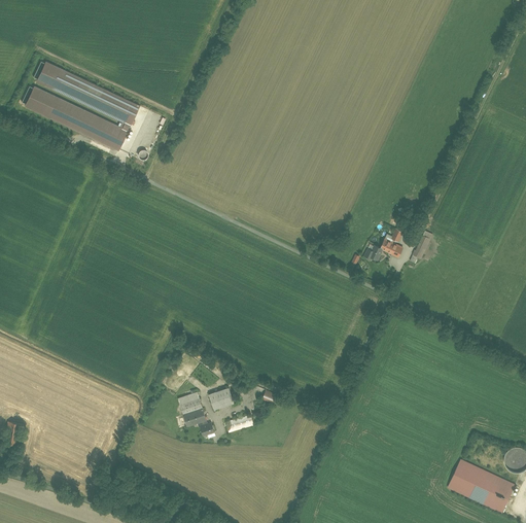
[(139,106),(46,62),(44,65),(37,79),(36,82),(45,86),(121,124),(124,125),(125,124),(130,126),(139,106)]
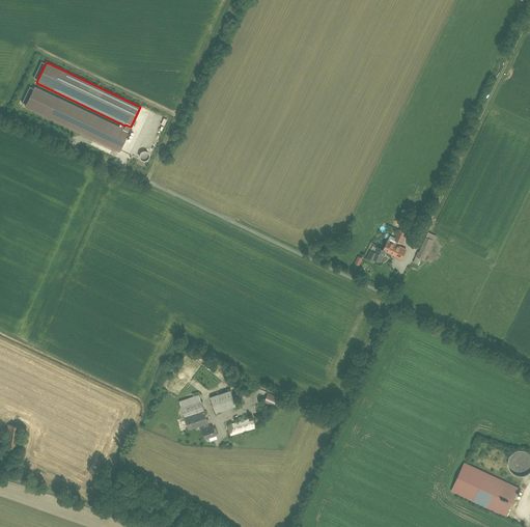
[(37,80),(45,65),(42,63),(34,79),(37,80)]
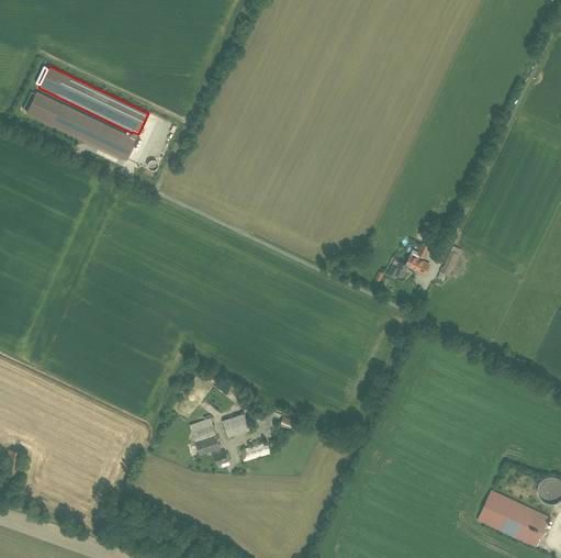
[(46,98),(36,92),(35,96),(27,112),(25,115),(125,163),(135,142),(130,138),(130,137),(127,136),(46,98)]
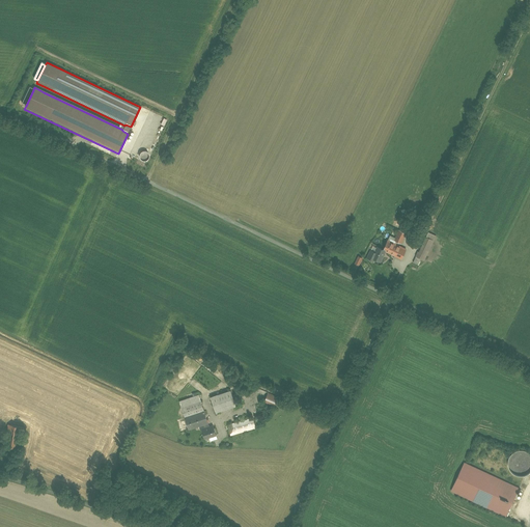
[(26,106),(33,90),(29,88),(22,104),(26,106)]
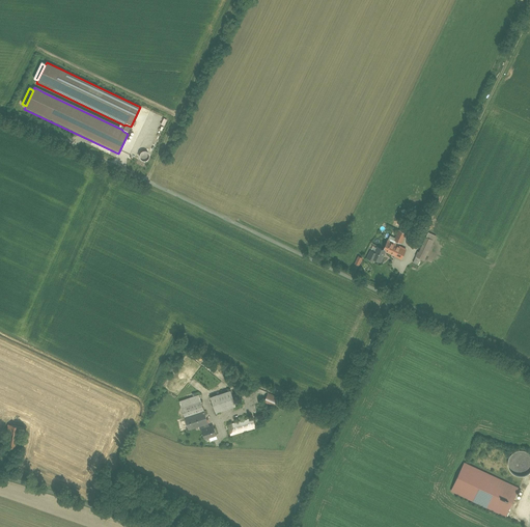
[(131,127),(126,125),(124,126),(122,125),(120,129),(122,130),(122,131),(128,134),(131,127)]
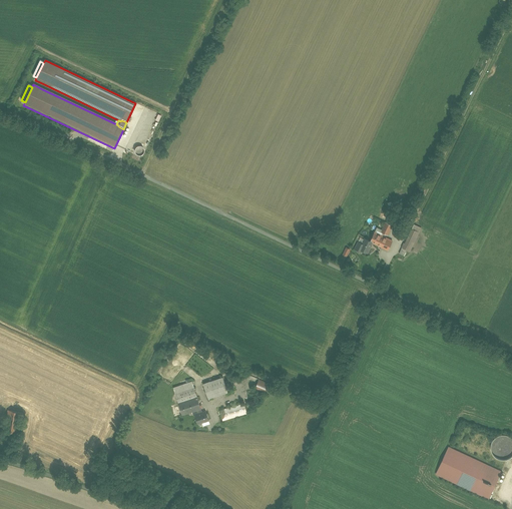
[(139,149),(132,151),(134,157),(140,156),(139,149)]
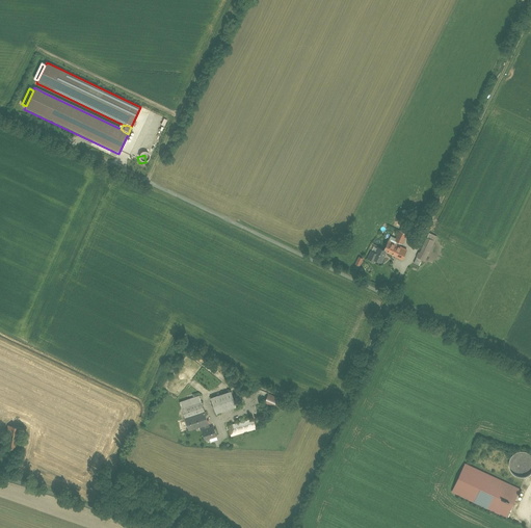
[(405,234),(399,231),(395,241),(400,244),(405,234)]
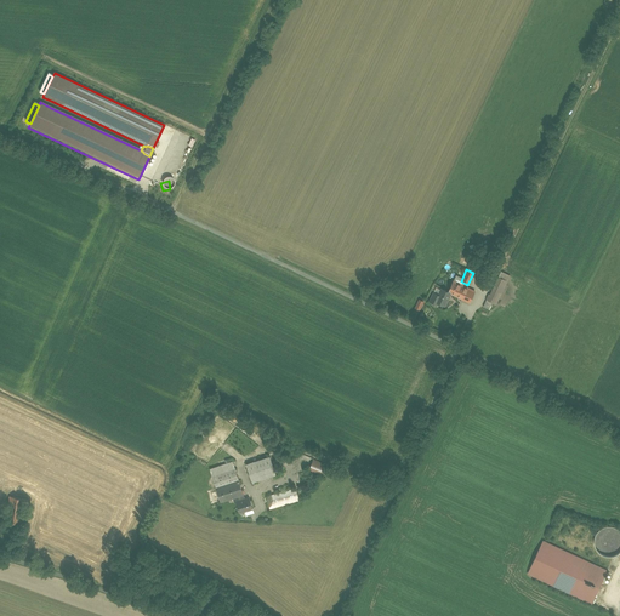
[(505,290),(511,277),(501,272),(490,295),(489,295),(487,300),(487,301),(493,303),(498,306),(505,290)]
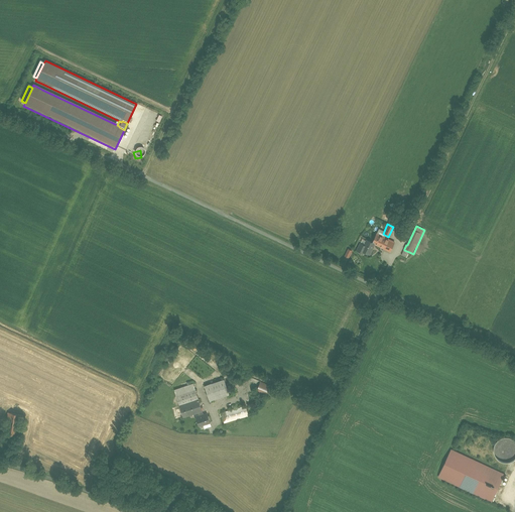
[(394,243),(377,234),(372,244),(375,245),(390,252),(394,243)]
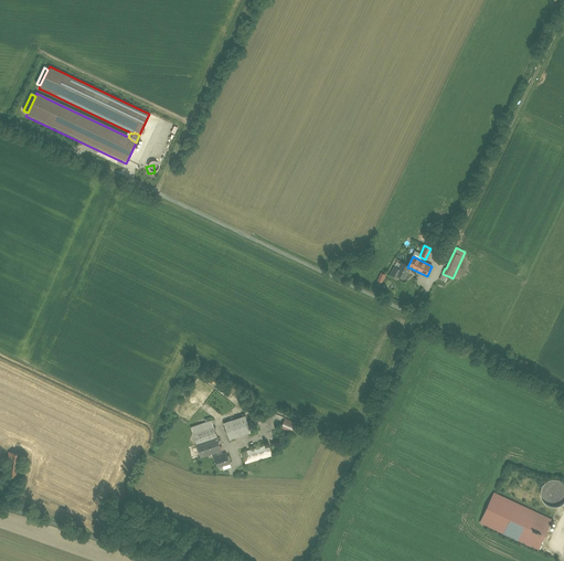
[(405,281),(411,268),(407,267),(401,264),(398,270),(394,267),(390,276),(396,278),(397,276),(405,281)]
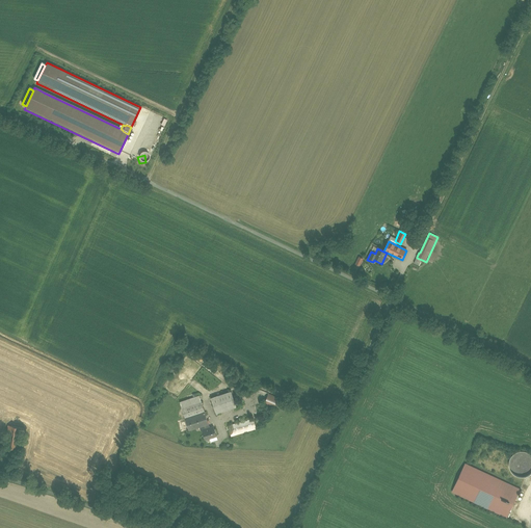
[(230,392),(210,399),(215,415),(235,407),(230,392)]
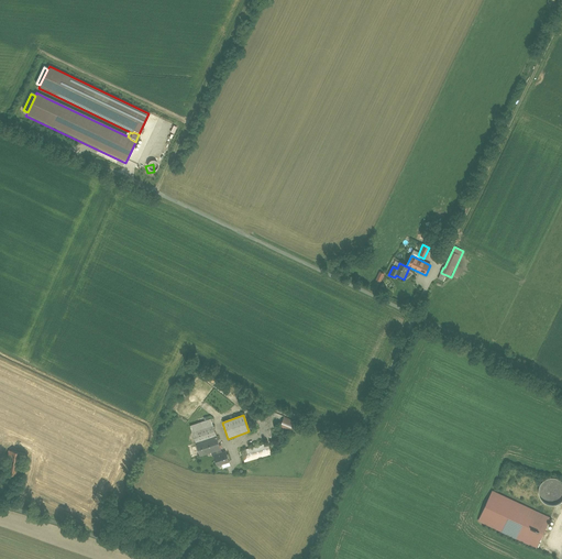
[(285,418),(281,429),(295,435),(298,426),(299,424),(293,420),(285,418)]
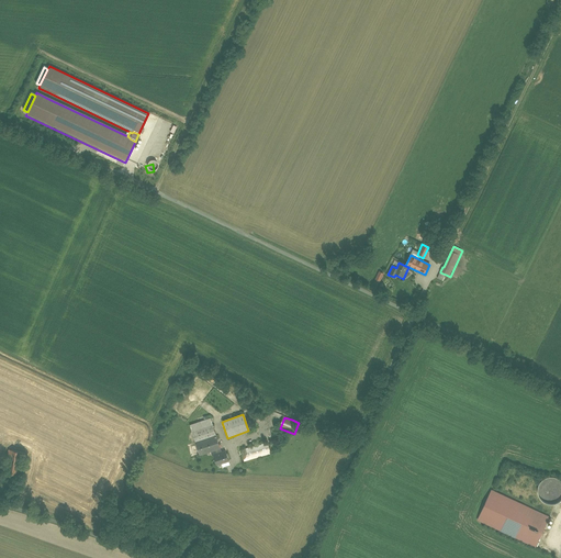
[(221,449),(210,419),(190,426),(201,457),(210,454),(221,449)]
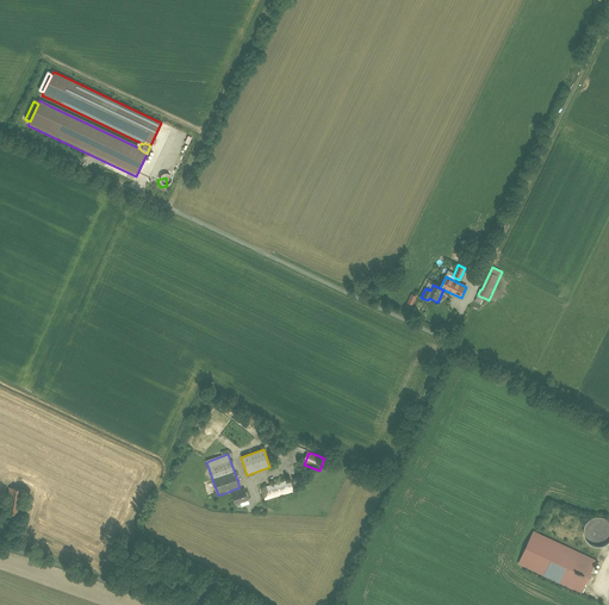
[(291,480),(262,488),(266,500),(294,492),(291,480)]
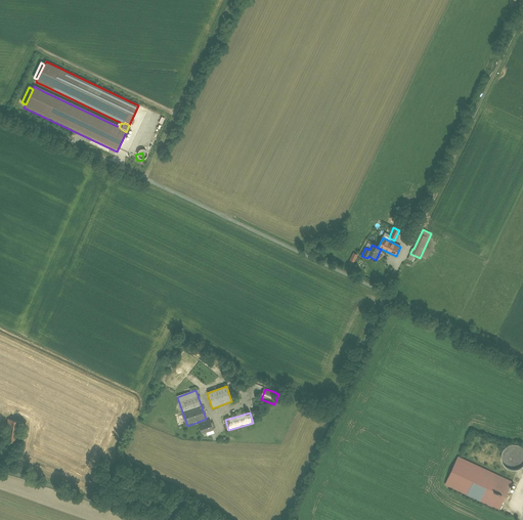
[(207,422),(199,424),(199,425),(202,433),(213,429),(210,420),(207,422)]
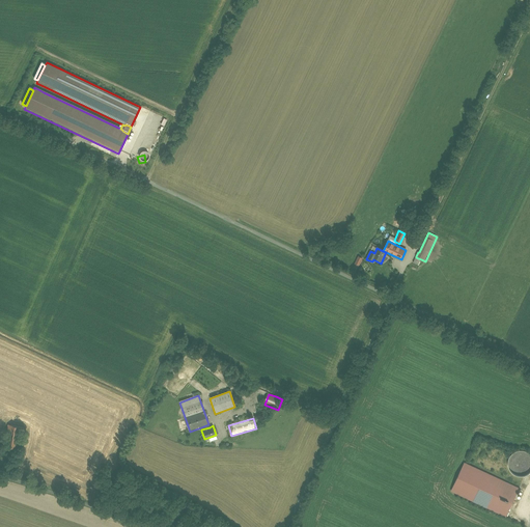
[(451,492),(506,518),(520,489),(465,463),(451,492)]
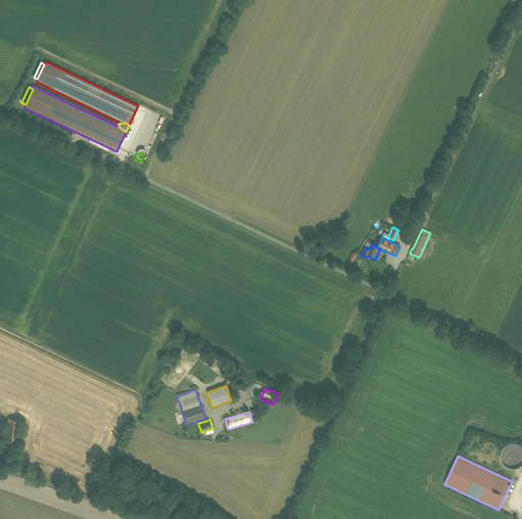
[(512,473),(521,470),(520,465),(520,462),(519,460),(516,461),(518,461),(518,463),(516,463),(510,462),(509,458),(509,462),(504,463),(503,465),(501,465),(502,471),(512,473)]
